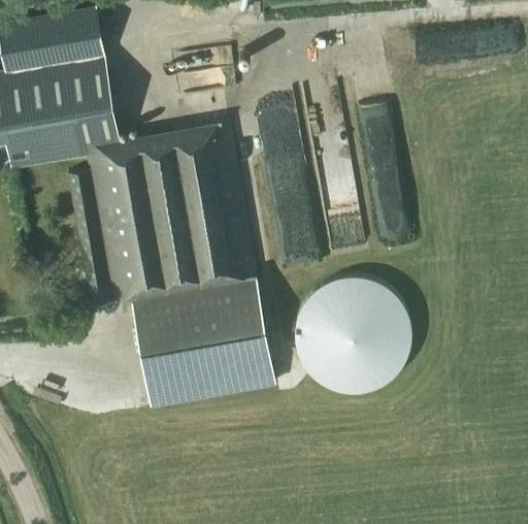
[(96,6),(0,23),(0,43),(5,75),(104,58),(96,6)]
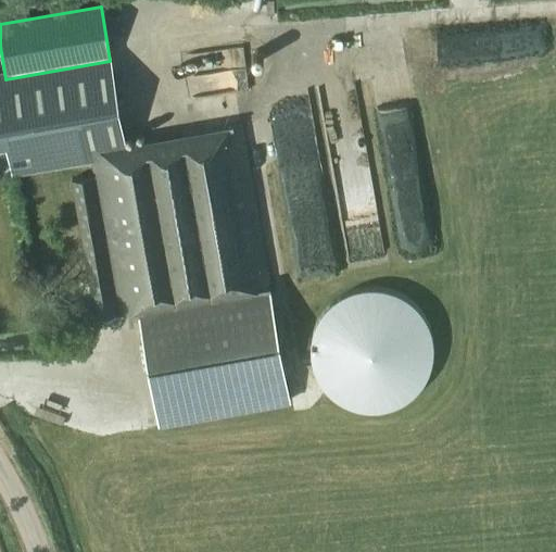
[(244,48),(186,54),(191,98),(250,91),(244,48)]
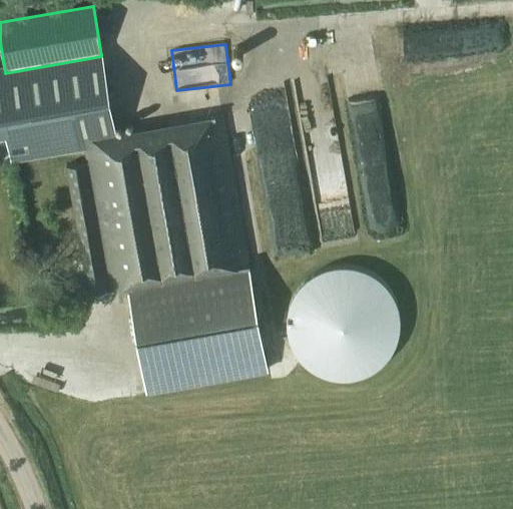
[(7,82),(0,83),(0,147),(9,146),(11,155),(82,143),(86,164),(66,168),(88,296),(127,290),(145,395),(268,373),(222,117),(116,136),(101,56),(5,73),(7,82)]
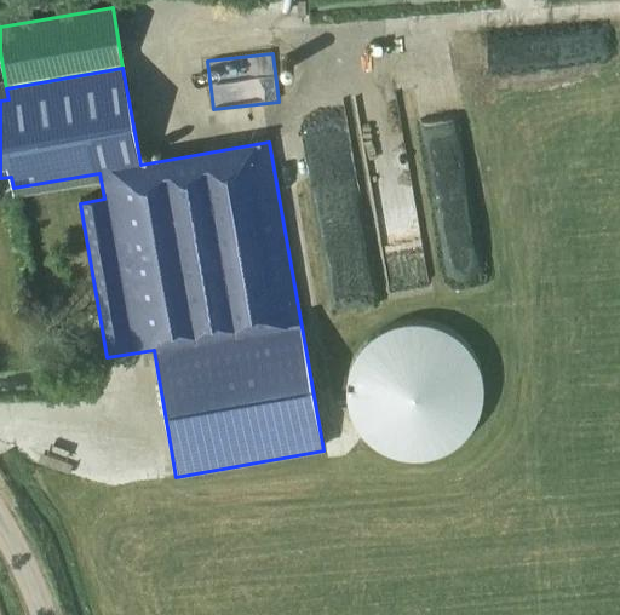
[(415,147),(429,144),(420,107),(408,110),(415,147)]
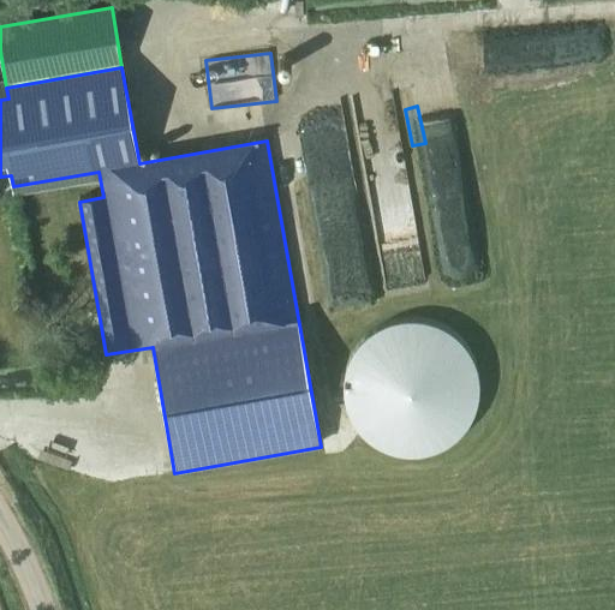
[(359,386),(362,420),(384,453),(430,449),(466,423),(465,406),(461,401),(460,388),(447,370),(467,356),(411,360),(406,353),(395,354),(390,348),(399,342),(382,344),(378,346),(363,347),(351,357),(352,376),(359,386)]
